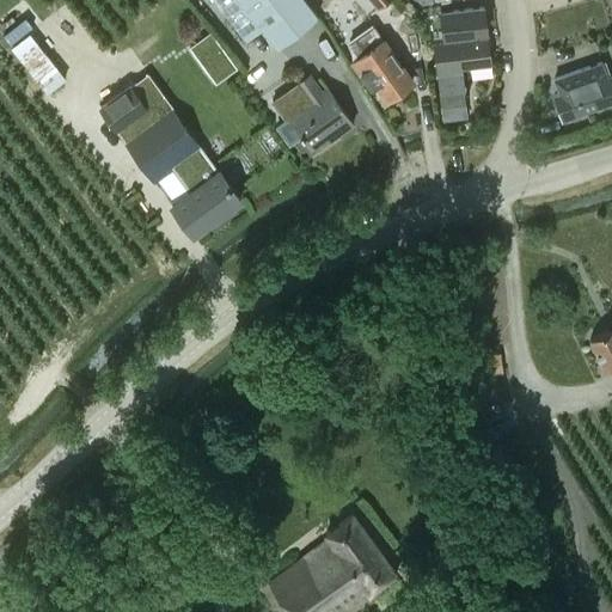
[(306,0),(216,0),(249,40),(263,28),(279,47),(318,16),(306,0)]
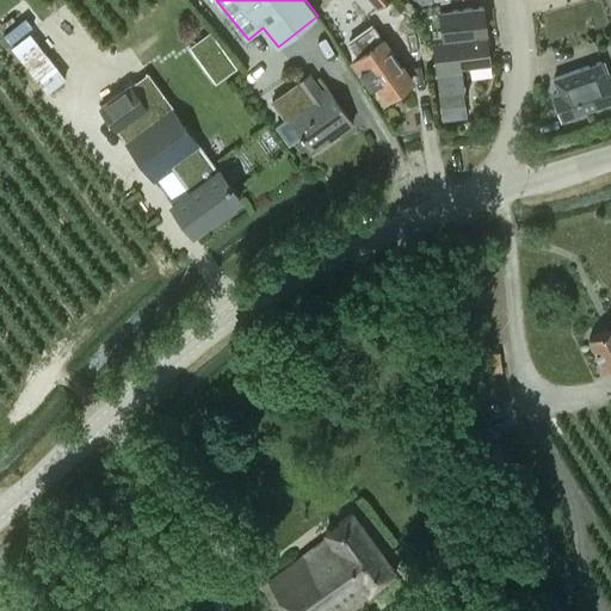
[(427,20),(431,41),(443,39),(486,34),(482,7),(439,13),(438,2),(418,6),(427,20)]
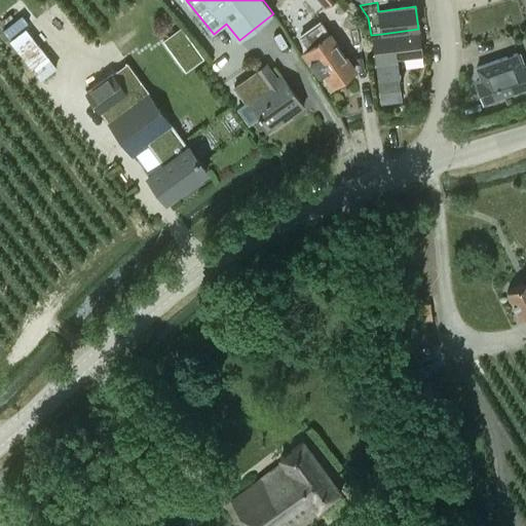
[(329,34),(318,22),(299,35),(302,52),(318,75),(325,71),(334,84),(353,70),(329,34)]
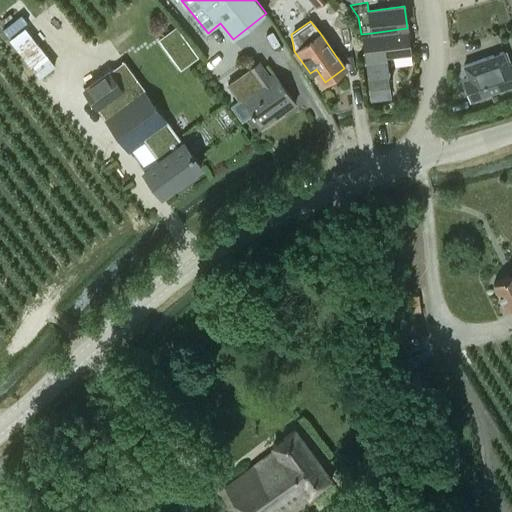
[(40,78),(55,65),(25,27),(9,40),(40,78)]
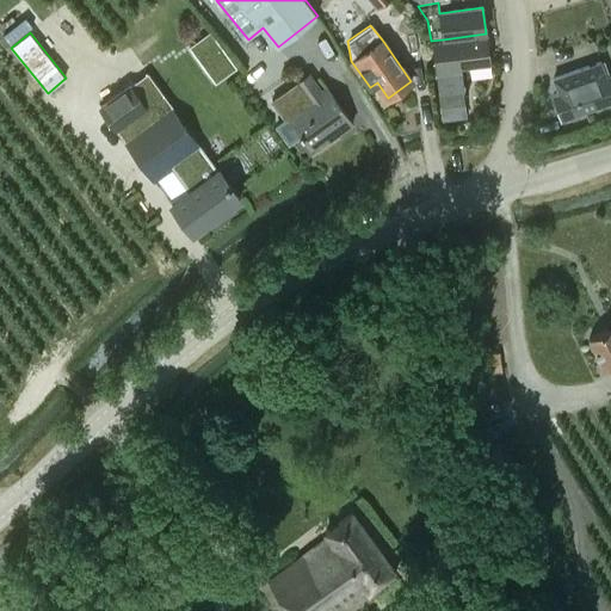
[(222,50),(209,34),(192,45),(205,63),(217,80),(235,68),(222,50)]
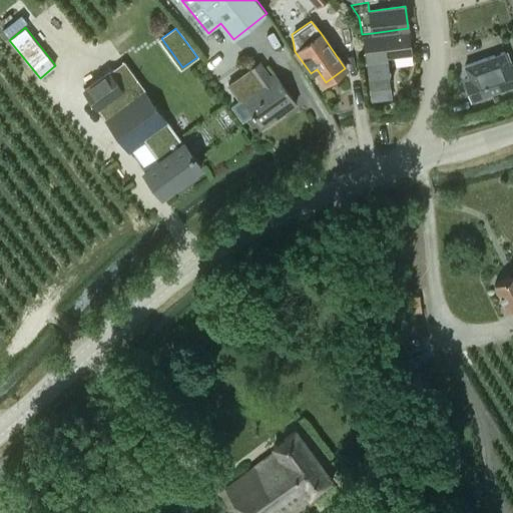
[(392,99),(389,78),(390,78),(387,57),(411,54),(407,30),(363,36),(371,101),(392,99)]
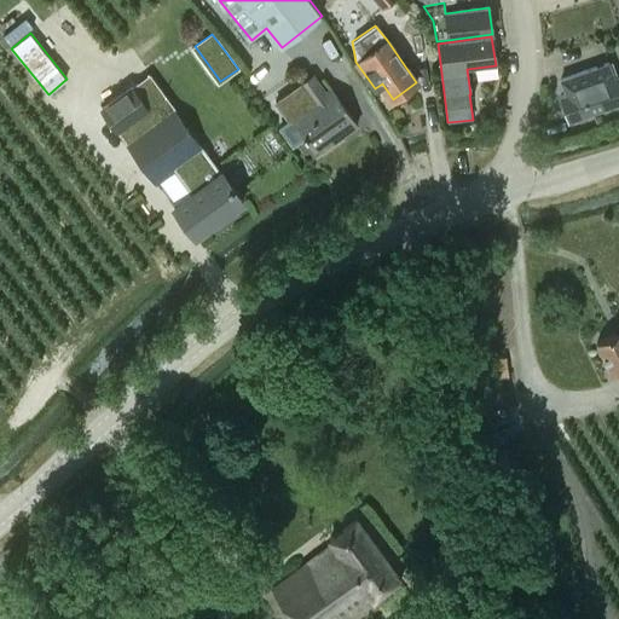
[(568,121),(603,110),(603,106),(618,102),(618,75),(614,62),(557,81),(562,94),(560,96),(568,121)]
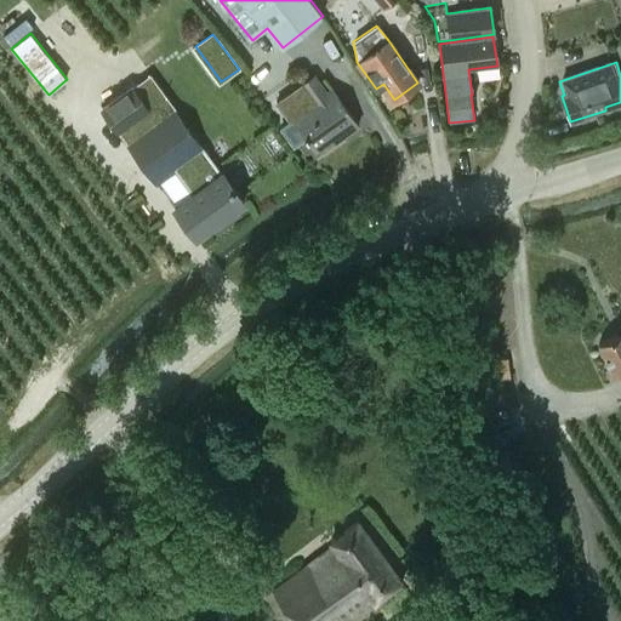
[(201,147),(149,73),(97,107),(153,183),(174,167),(201,147)]
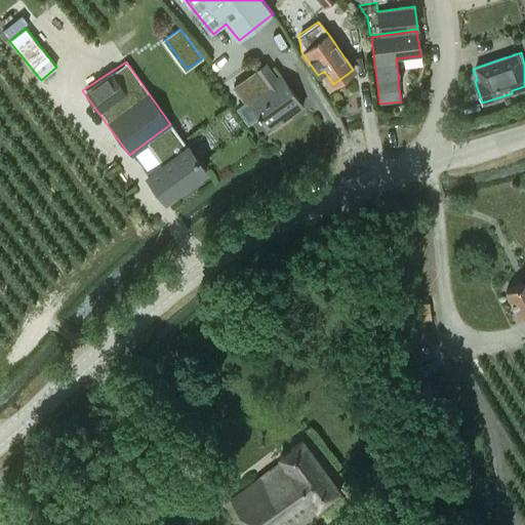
[(283,122),(305,107),(281,74),(276,77),(267,64),(234,87),(246,104),(248,102),(268,128),(282,119),(283,122)]
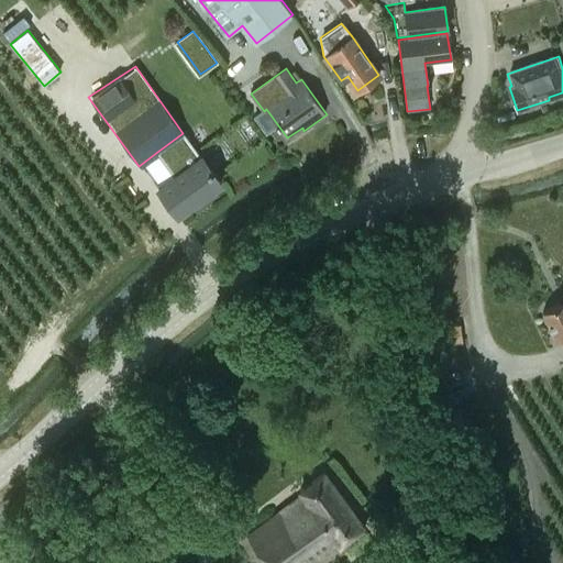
[(184,133),(183,133),(157,152),(175,177),(156,190),(176,217),(221,186),(201,159),(184,133)]
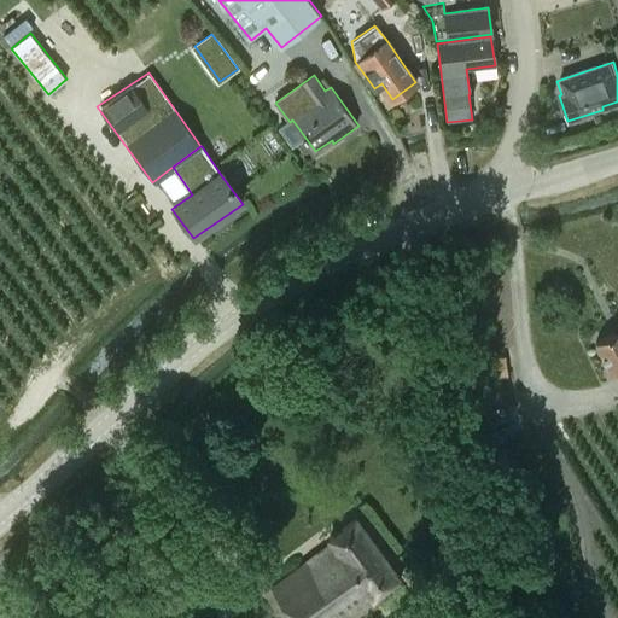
[(617,372),(617,331),(596,342),(611,375),(617,372)]
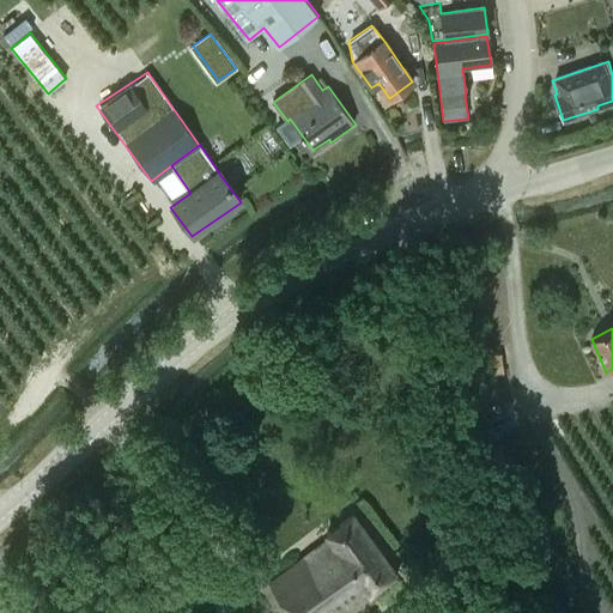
[(328,542),(268,584),(289,612),(345,612),(370,596),(369,595),(395,576),(354,516),(323,535),(328,542)]
